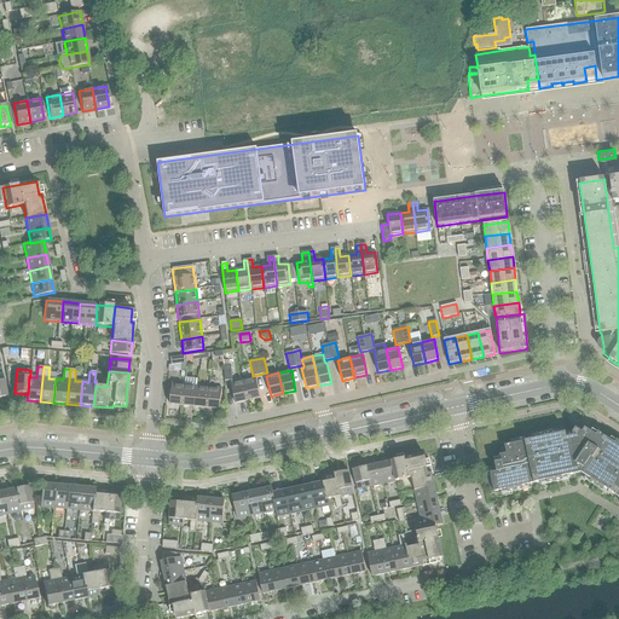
[(183,406),(195,408),(196,386),(197,380),(185,379),(185,385),(184,385),(183,406)]
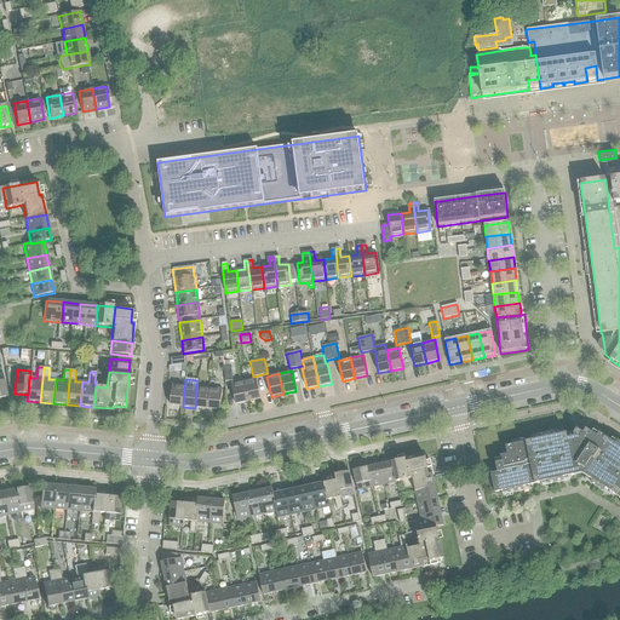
[(256,379),(244,382),(247,402),(260,400),(256,379)]
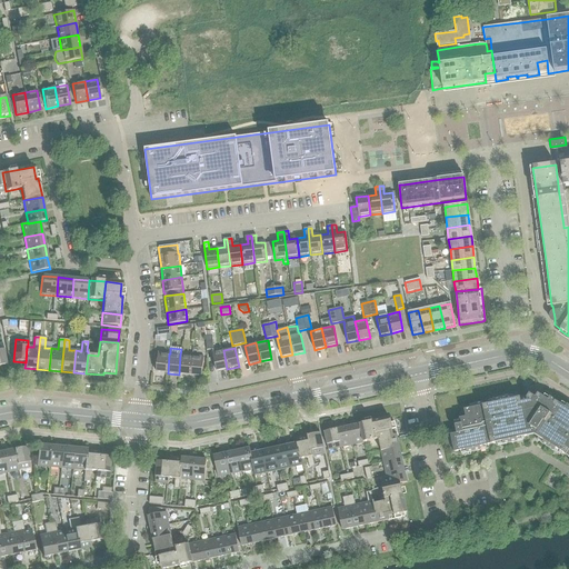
[(227,369),(223,350),(211,352),(216,371),(227,369)]
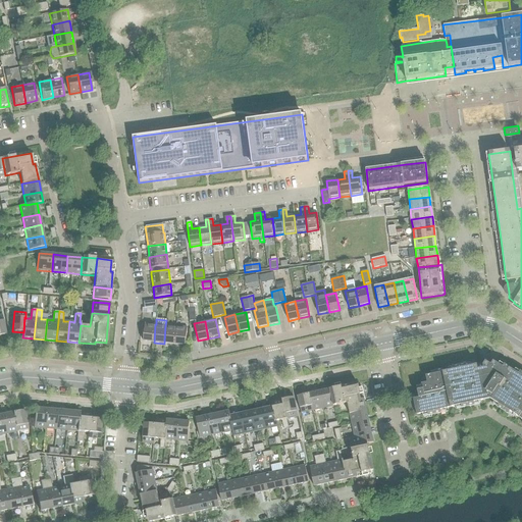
[(143,342),(154,343),(155,324),(145,323),(143,342)]
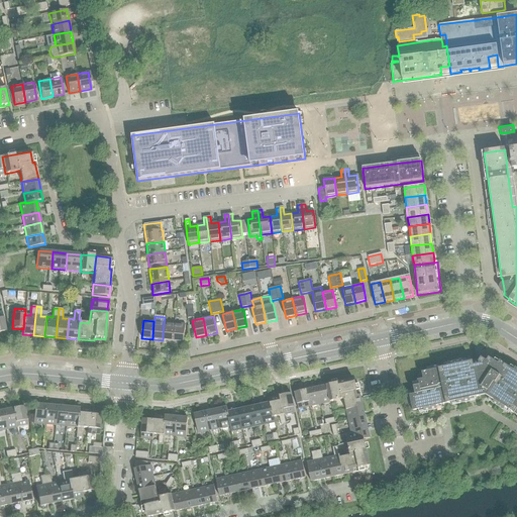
[(173,341),(175,323),(164,322),(163,340),(173,341)]
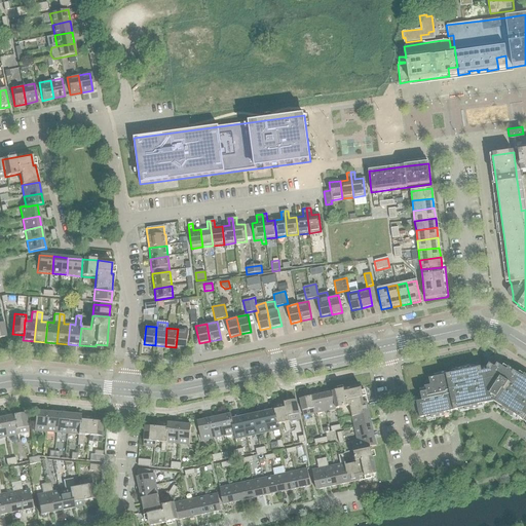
[(188,331),(178,329),(176,347),(186,348),(188,331)]
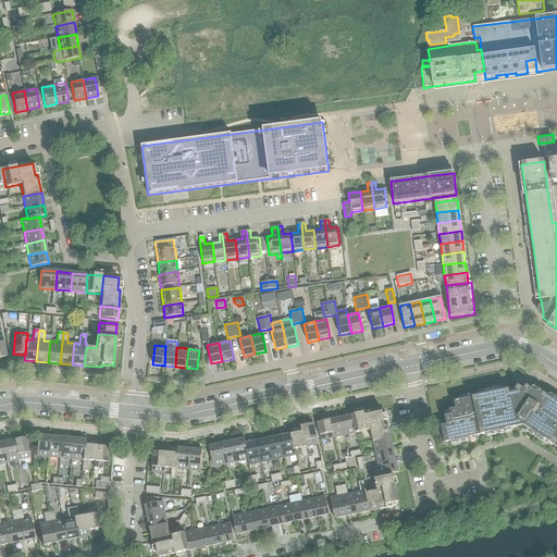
[(522,426),(527,430),(525,432),(546,445),(548,443),(556,448),(556,449),(556,452),(556,398),(549,395),(548,397),(533,387),(531,390),(525,386),(523,390),(518,386),(515,391),(509,392),(508,390),(503,392),(502,388),(478,394),(478,396),(473,397),(472,395),(459,397),(460,400),(454,401),(456,409),(449,410),(449,413),(444,415),(446,425),(443,425),(435,428),(437,437),(443,436),(444,443),(450,442),(450,445),(475,440),(474,436),(486,434),(486,437),(511,432),(510,429),(522,426)]
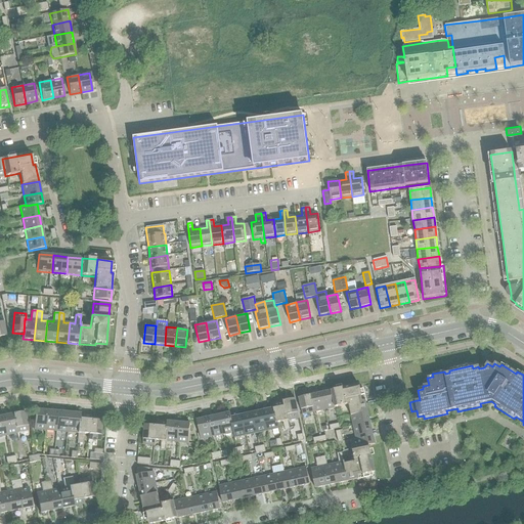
[(359,385),(345,388),(348,405),(351,417),(367,412),(363,395),(361,396),(359,385)]
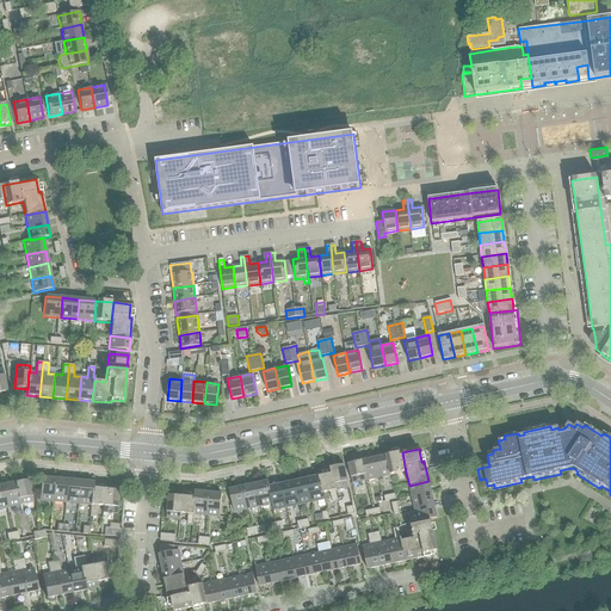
[(388,476),(406,473),(402,452),(384,456),(388,476)]
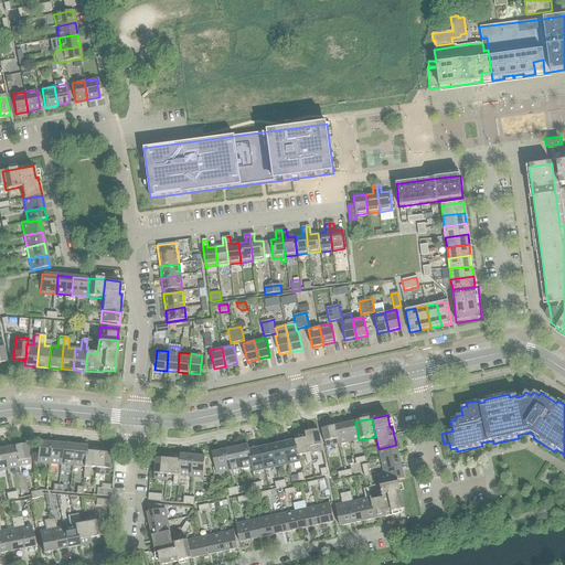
[(342,444),(359,440),(355,422),(338,426),(342,444)]
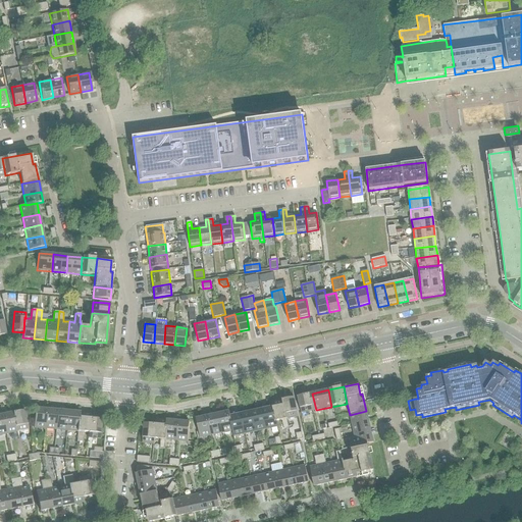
[(301,413),(316,410),(312,394),(297,397),(301,413)]
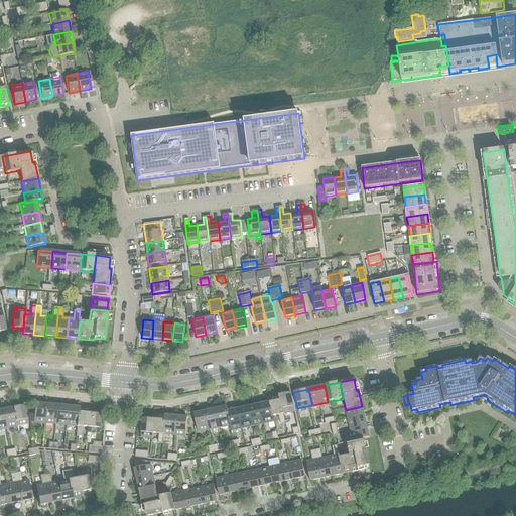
[(290,393),(279,395),(283,414),(294,412),(290,393)]
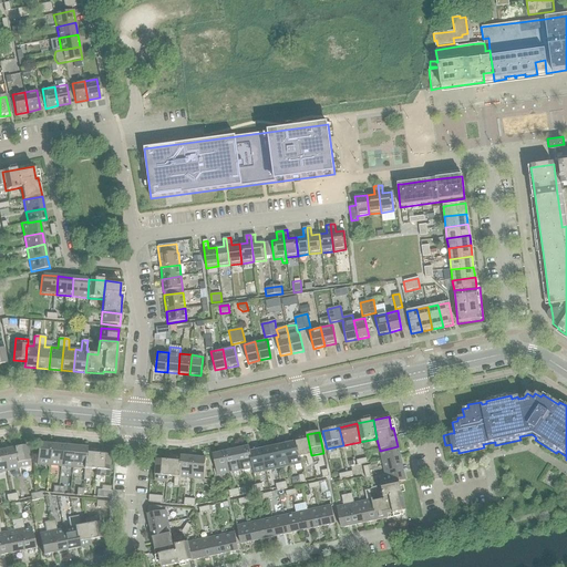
[(313,465),(311,455),(307,434),(294,436),(296,443),(296,442),(299,457),(300,457),(306,456),(308,466),(313,465)]
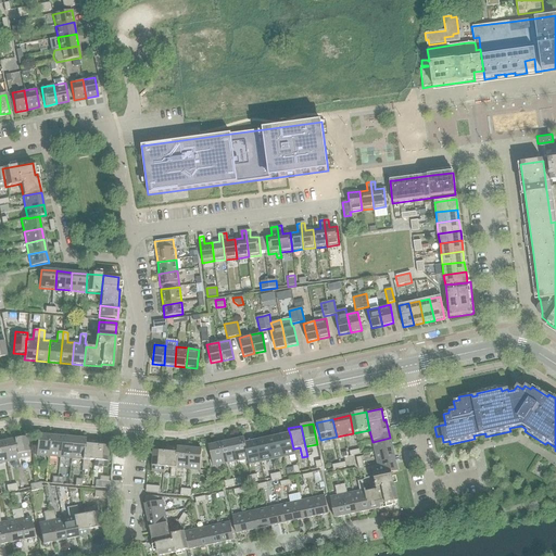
[(295,454),(294,449),(293,449),(290,433),(290,434),(279,437),(283,457),(295,454)]
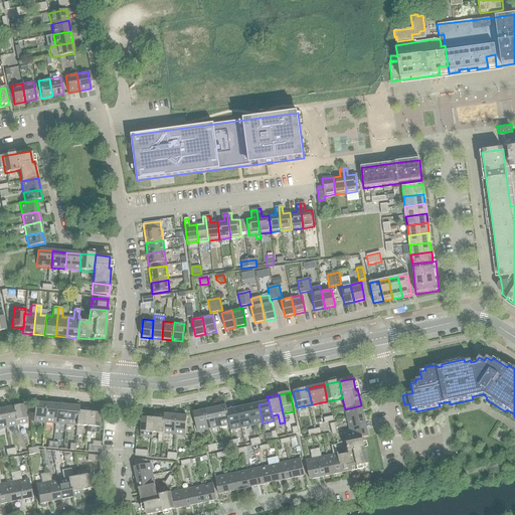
[(32,422),(43,423),(45,403),(34,402),(32,422)]
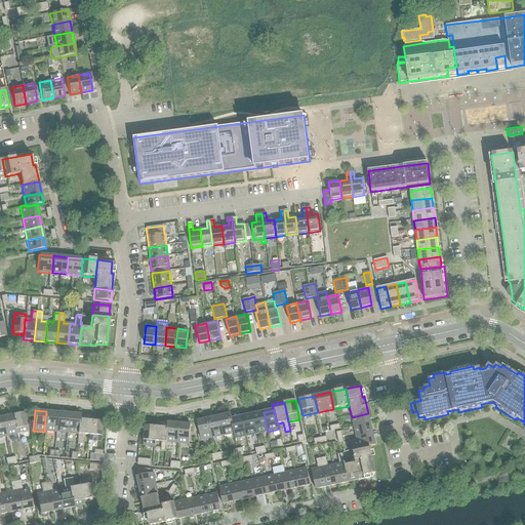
[(44,432),(55,433),(57,412),(46,411),(44,432)]
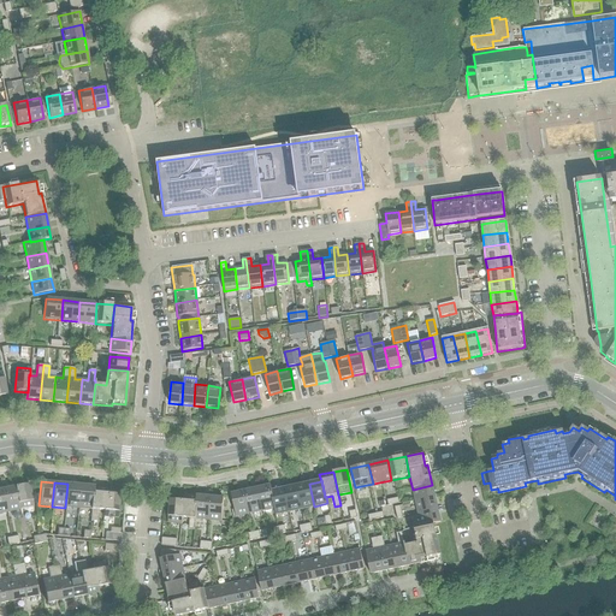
[(16,486),(19,509),(34,507),(29,484),(16,486)]
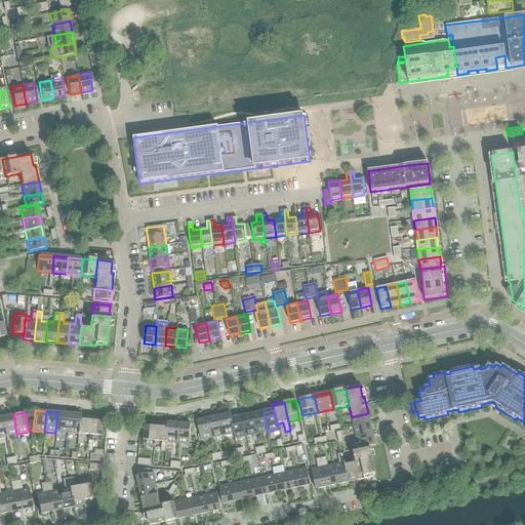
[(55,433),(67,434),(69,413),(57,412),(55,433)]
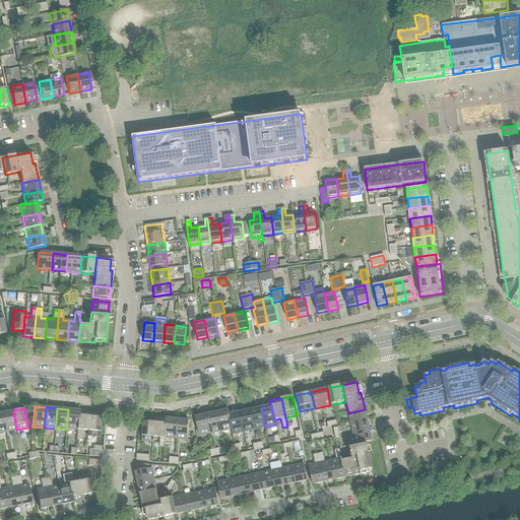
[(254,430),(265,428),(261,408),(250,410),(254,430)]
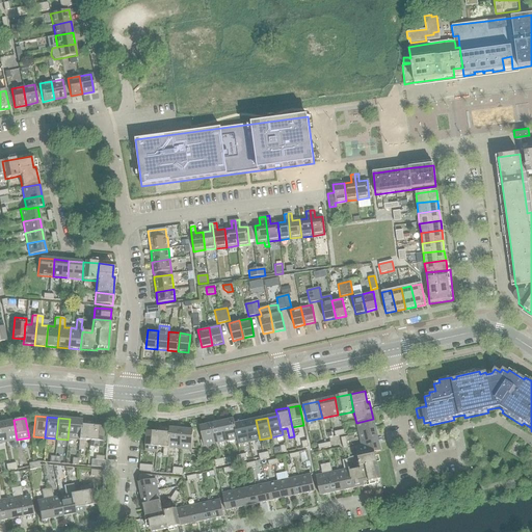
[(68,440),(79,441),(81,420),(70,419),(68,440)]
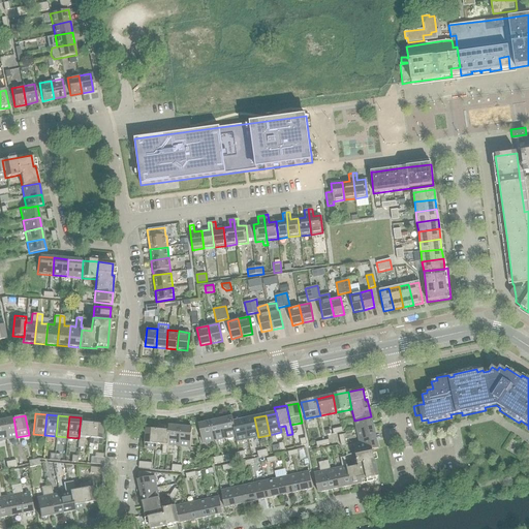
[(224,439),(235,437),(236,437),(232,423),(231,416),(220,419),(224,439)]
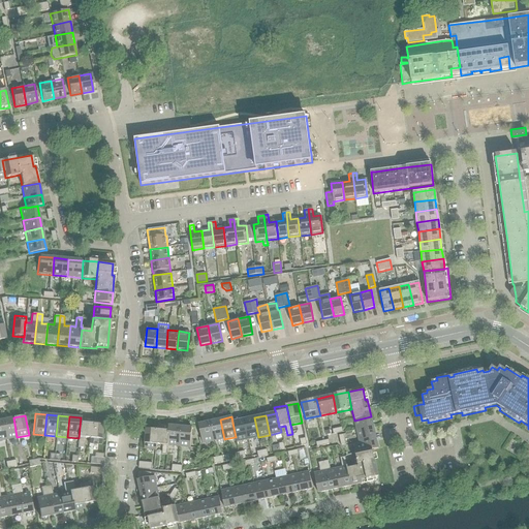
[(354,421),(361,452),(372,449),(372,450),(378,448),(371,416),(354,421)]
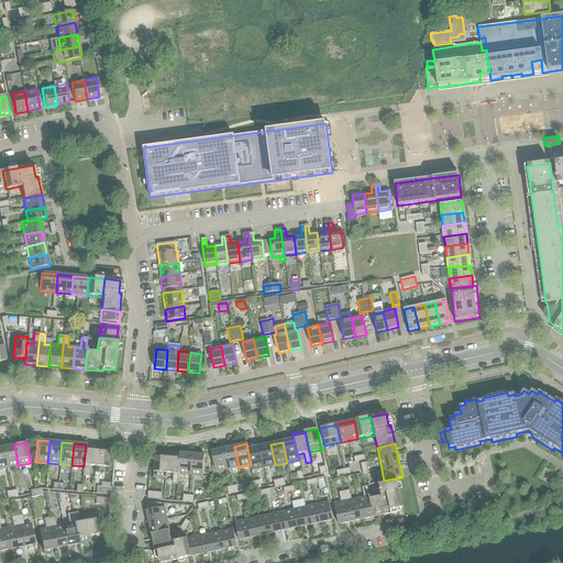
[(2,448),(7,468),(18,465),(14,444),(2,448)]
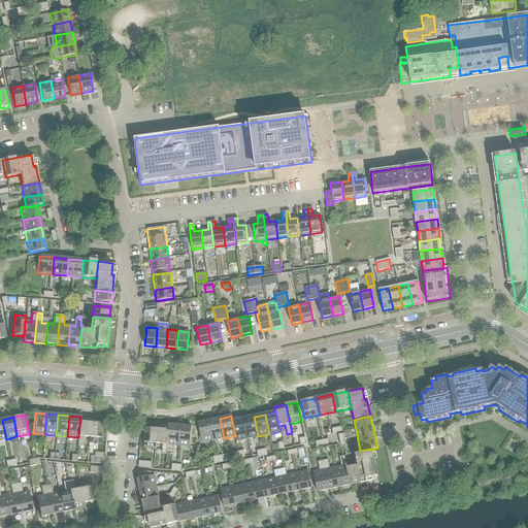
[(84,437),(89,437),(90,438),(91,423),(92,418),(80,417),(78,437),(77,447),(83,447),(84,437)]
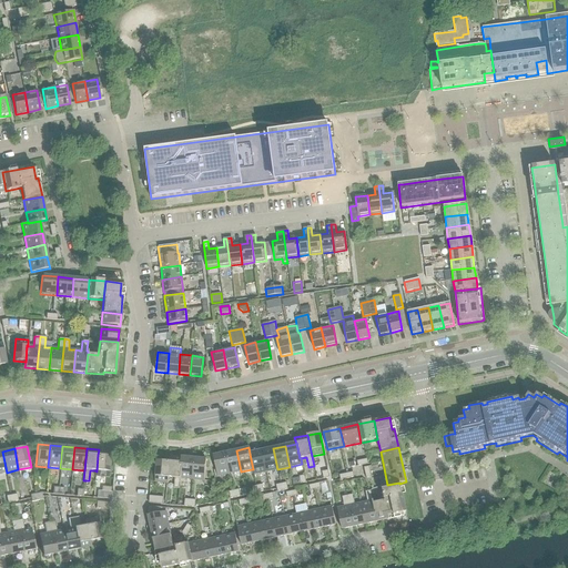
[(265,472),(277,469),(273,448),(261,450),(265,472)]
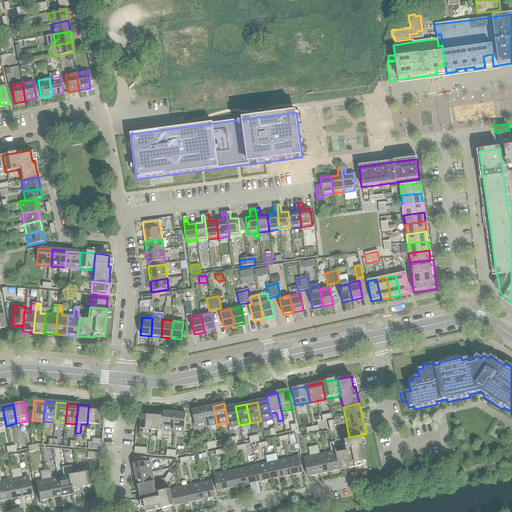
[(207,427),(217,425),(213,406),(202,408),(207,427)]
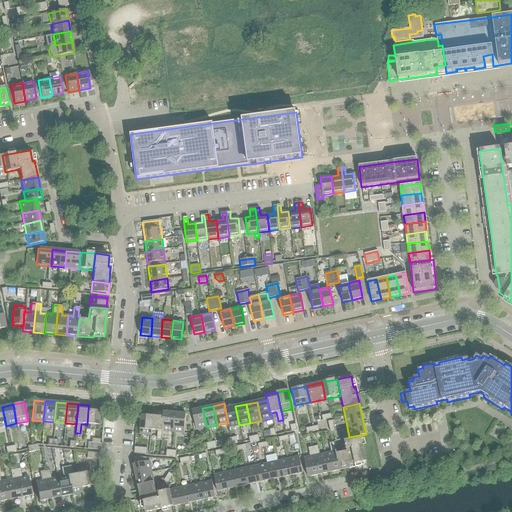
[(228,428),(239,425),(235,406),(225,409),(228,423),(227,423),(228,428)]
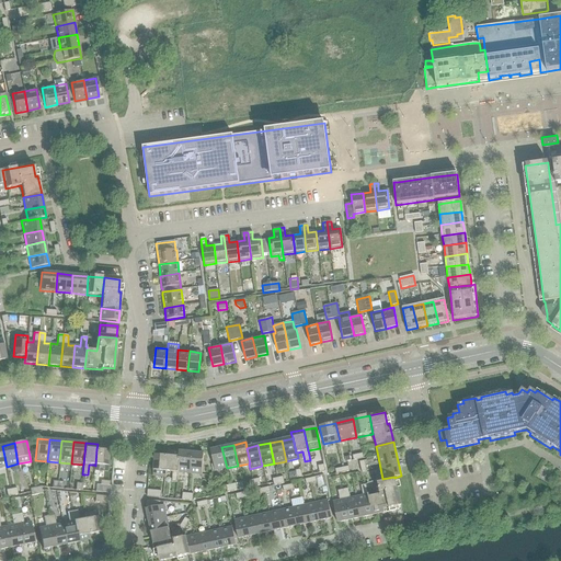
[(215,471),(227,468),(221,447),(210,450),(215,471)]
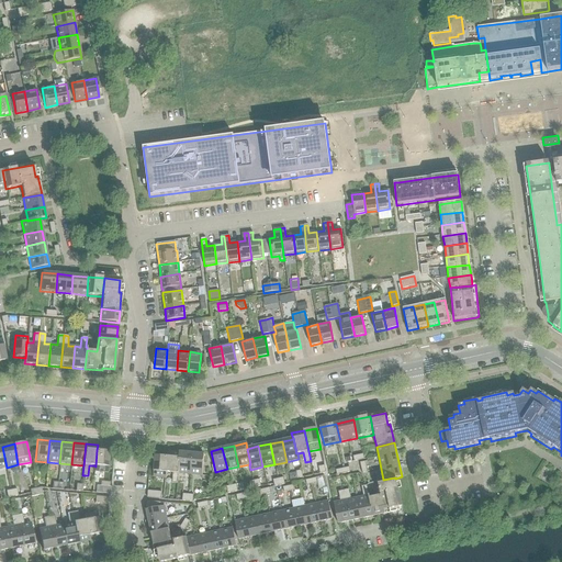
[(109,451),(97,450),(96,467),(94,465),(94,472),(107,473),(109,451)]
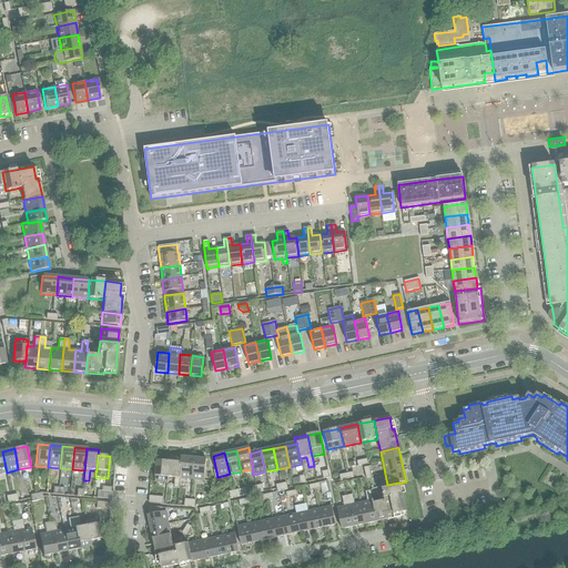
[(180,478),(182,457),(169,456),(169,462),(168,477),(169,477),(174,478),(173,488),(179,489),(180,478)]
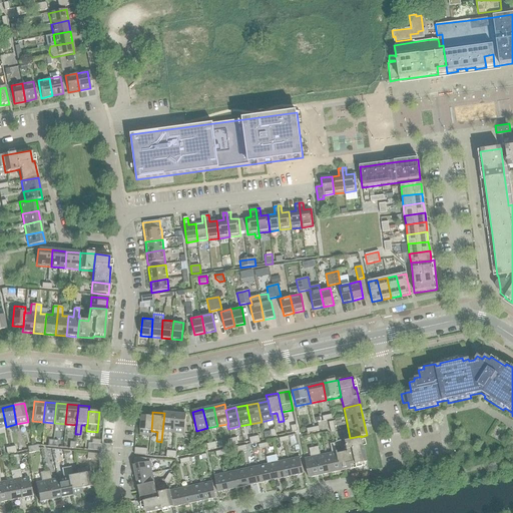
[(162,432),(173,433),(174,414),(164,413),(162,432)]
